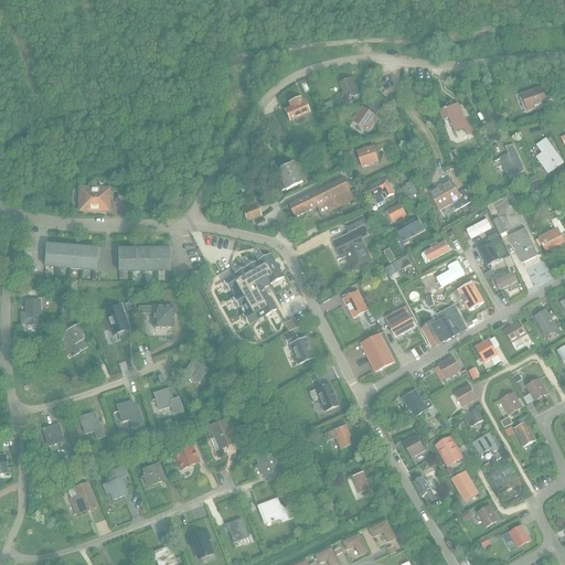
[(351,78),(340,84),(343,92),(341,93),(345,100),(360,94),(355,84),(353,84),(351,78)]
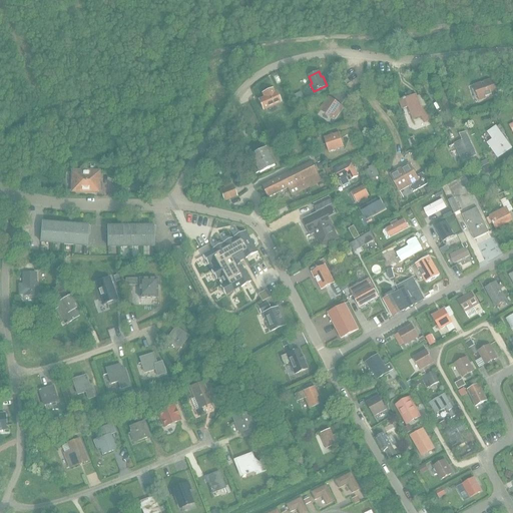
[(488,84),(486,80),(473,85),(479,100),(498,94),(494,82),(488,84)]
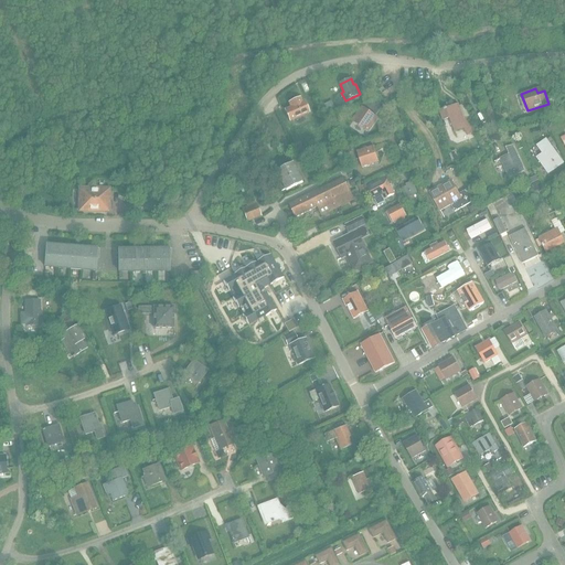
[(294,119),(309,113),(305,100),(302,102),(300,96),(289,102),(292,110),(290,112),(294,119)]
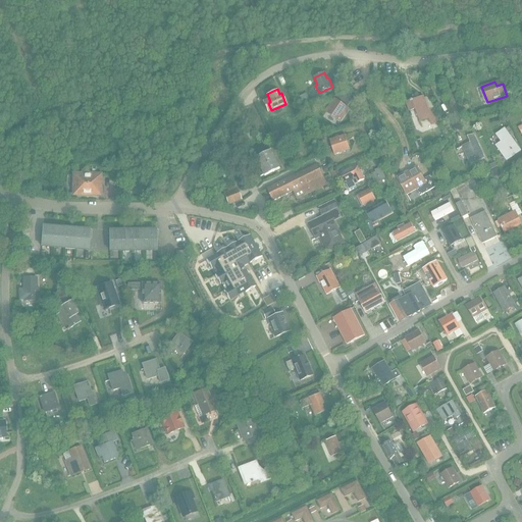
[(431,124),(439,121),(434,108),(428,110),(423,96),(412,100),(412,99),(406,101),(410,111),(415,109),(420,120),(429,117),(431,124)]
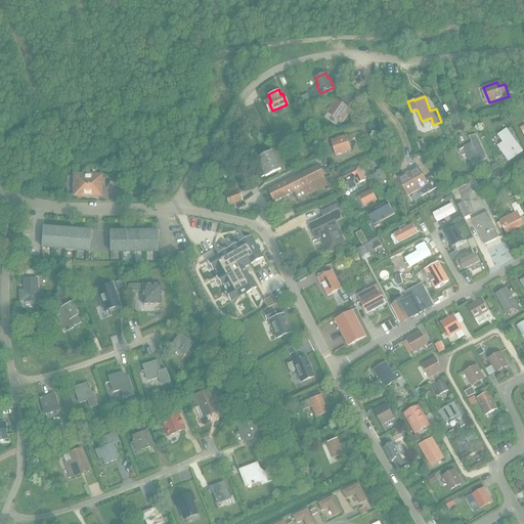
[(342,123),(351,111),(336,99),(326,113),(342,123)]
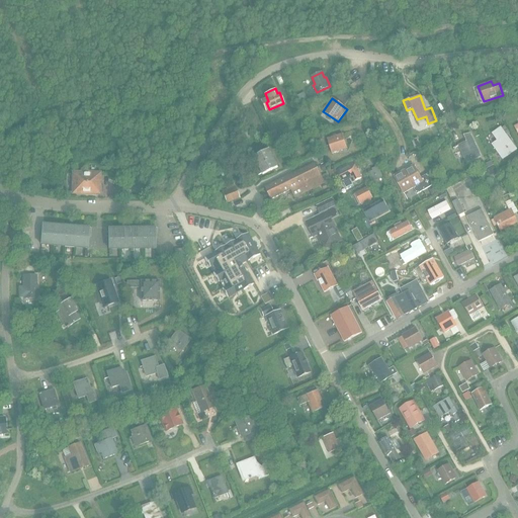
[(517,149),(501,126),(493,133),(498,140),(493,144),(498,151),(500,150),(505,157),(517,149)]
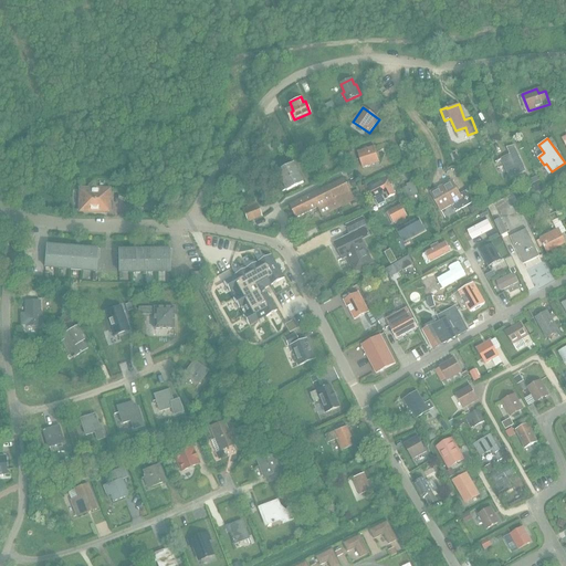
[(363,167),(379,161),(375,146),(357,152),(363,167)]
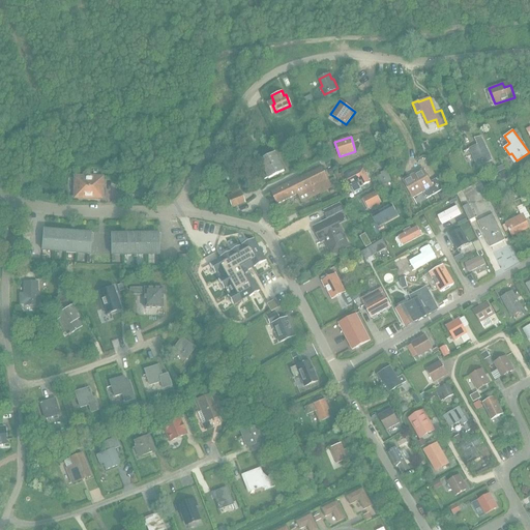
[(492,159),(489,153),(480,137),(474,139),(477,145),(469,149),(477,167),(492,159)]
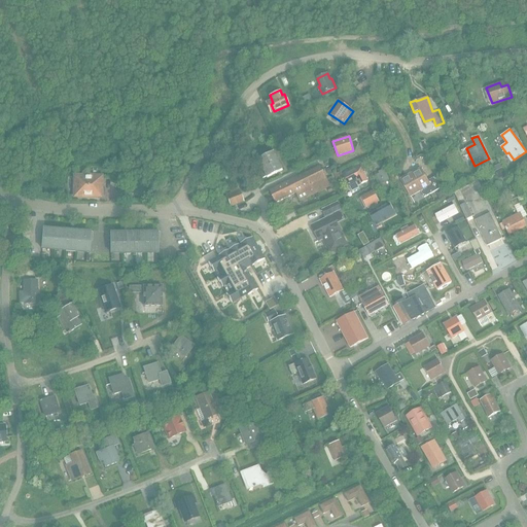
[(268,177),(283,169),(274,152),(258,160),(268,177)]
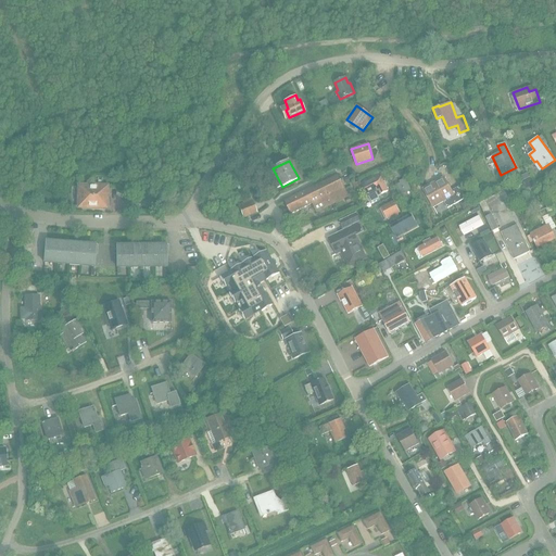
[(316,211),(349,196),(339,175),(285,201),(291,214),(313,203),(316,211)]
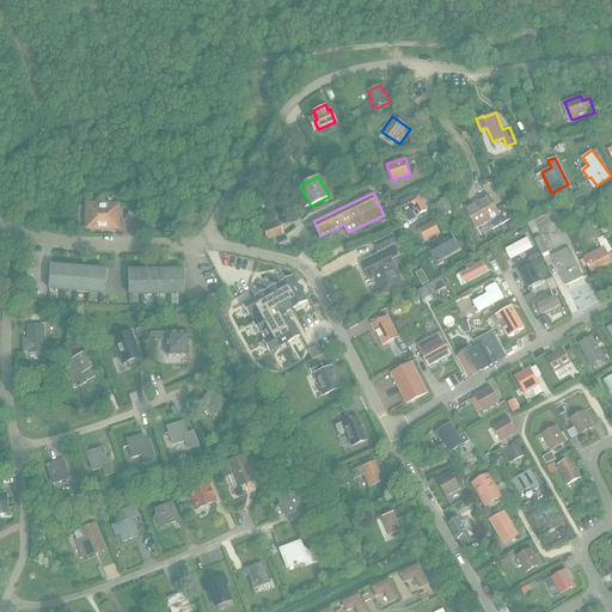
[(404,213),(405,213),(409,219),(427,209),(420,194),(401,204),(404,213)]
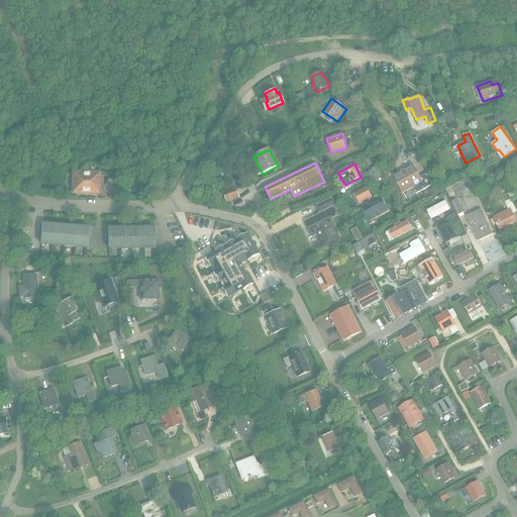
[(413,166),(392,178),(402,194),(412,188),(416,194),(432,184),(426,174),(420,178),(413,166)]
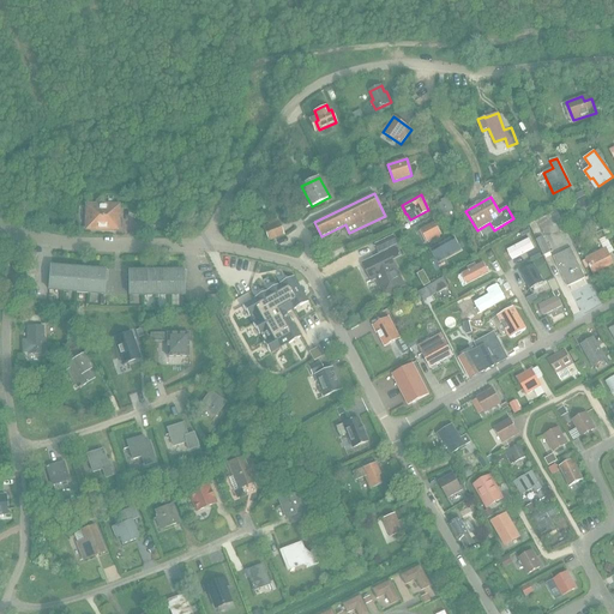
[(452,209),(447,198),(443,199),(444,202),(437,205),(440,214),(452,209)]
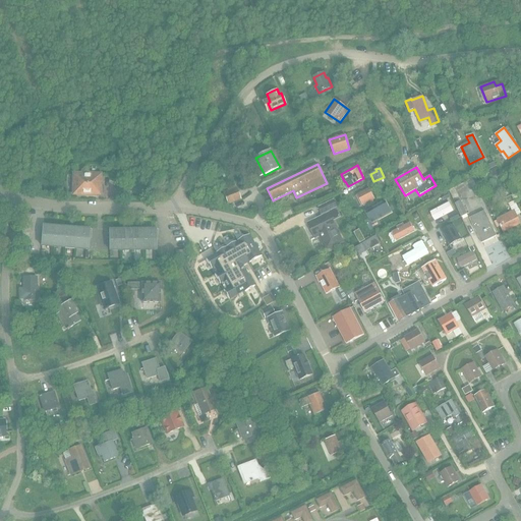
[(101,194),(101,174),(74,174),(73,194),(101,194)]
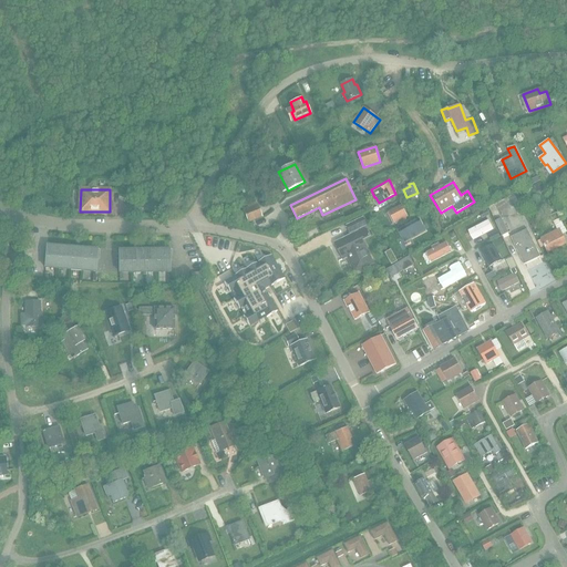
[(408,217),(401,205),(389,212),(394,223),(408,217)]
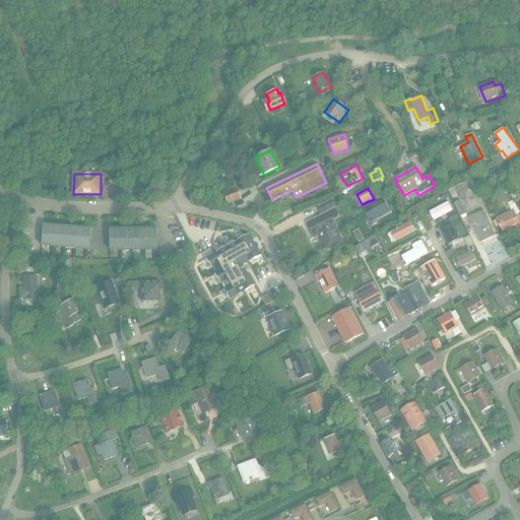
[(228,203),(240,199),(236,189),(223,193),(228,203)]
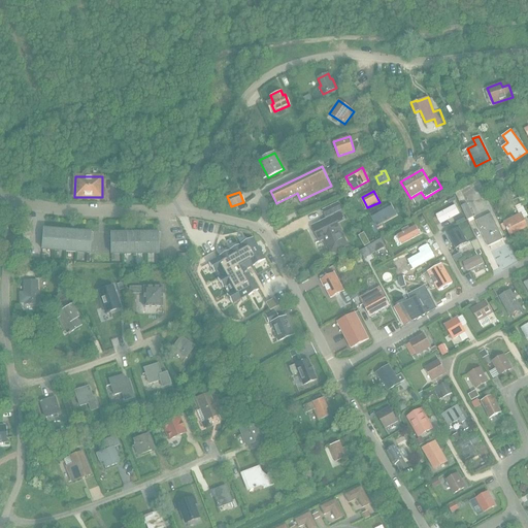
[(517,220),(505,225),(510,234),(527,226),(524,219),(527,216),(520,198),(514,201),(520,215),(515,217),(517,220)]
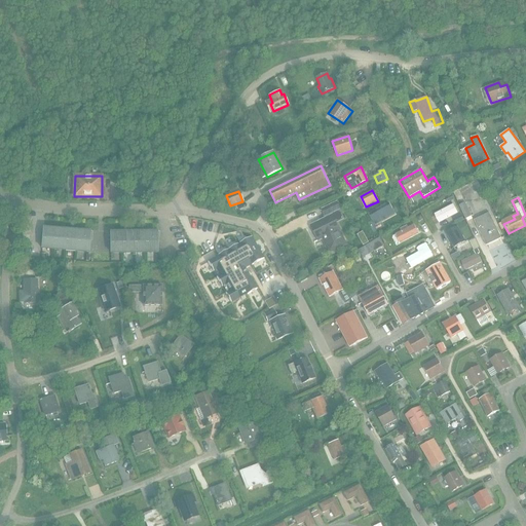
[(326,216),(340,209),(337,201),(322,209),(326,216)]
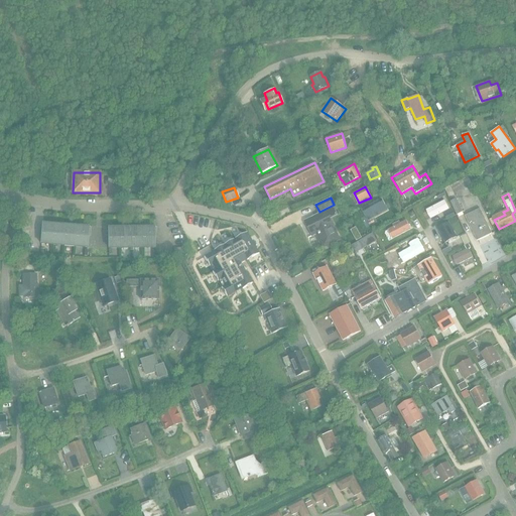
[(457,215),(463,212),(456,198),(449,201),(457,215)]
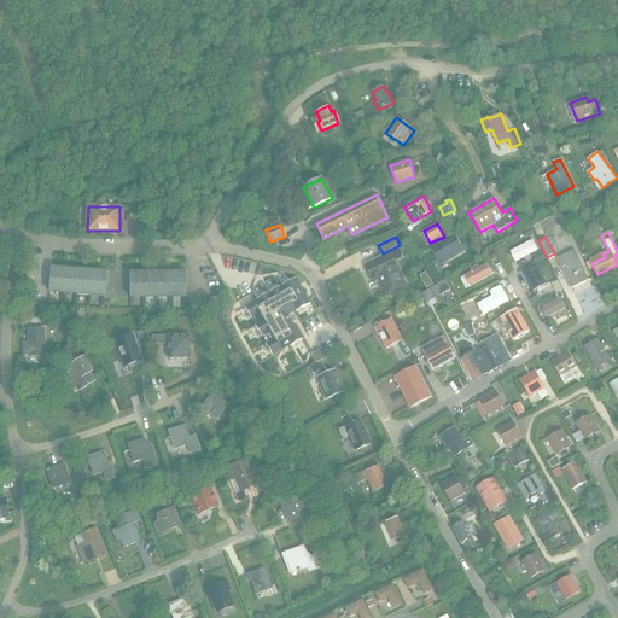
[(465,252),(456,239),(433,251),(441,264),(465,252)]
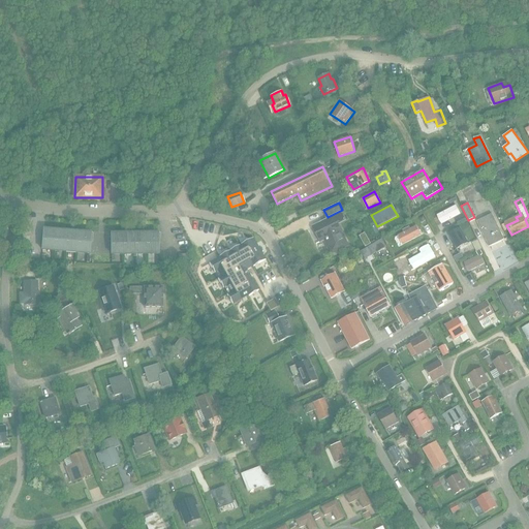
[(441,223),(460,214),(456,206),(437,215),(441,223)]
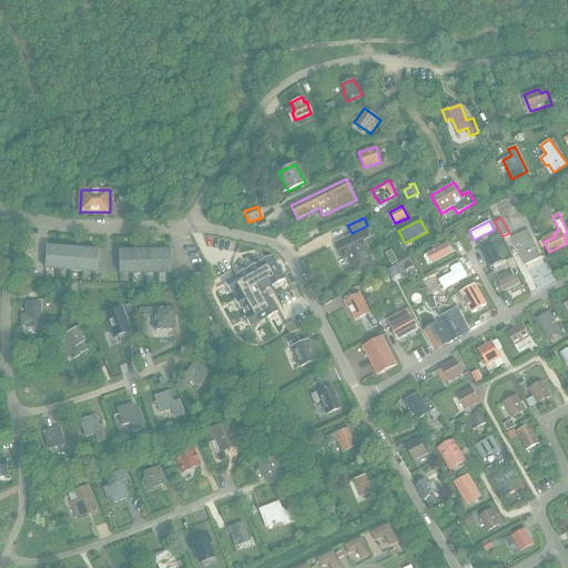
[(371,226),(364,230),(368,239),(375,235),(371,226)]
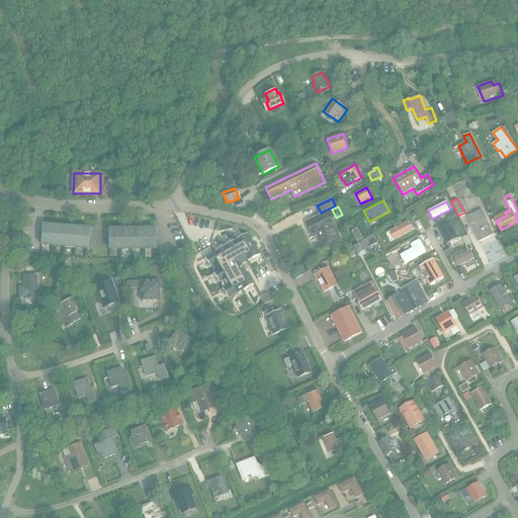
[(494,235),(487,219),(482,209),(466,217),(479,242),(494,235)]
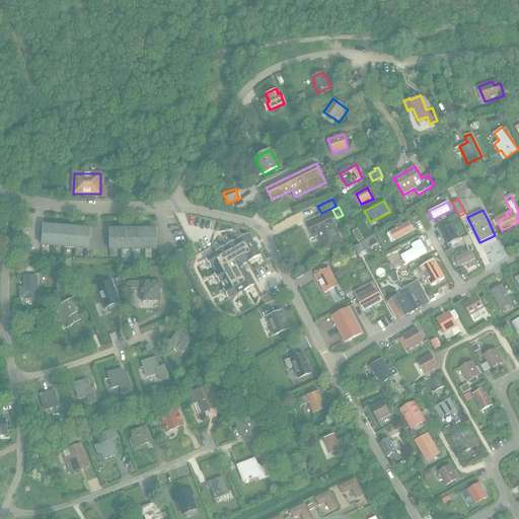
[(335,226),(331,219),(327,211),(320,215),(321,217),(317,219),(316,217),(307,221),(314,236),(319,233),(320,235),(321,235),(324,241),(321,242),(324,248),(342,240),(335,226)]
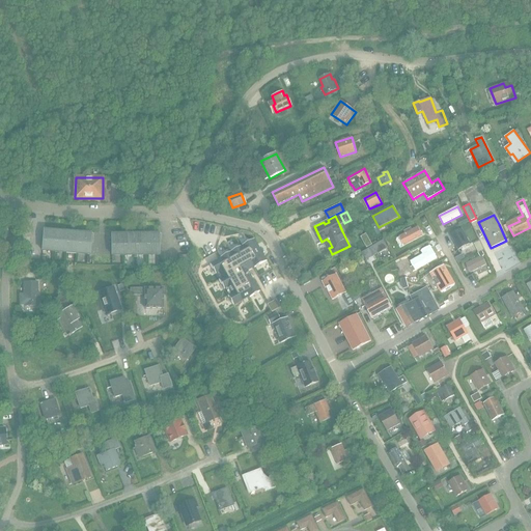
[(399,236),(403,245),(422,235),(418,227),(399,236)]
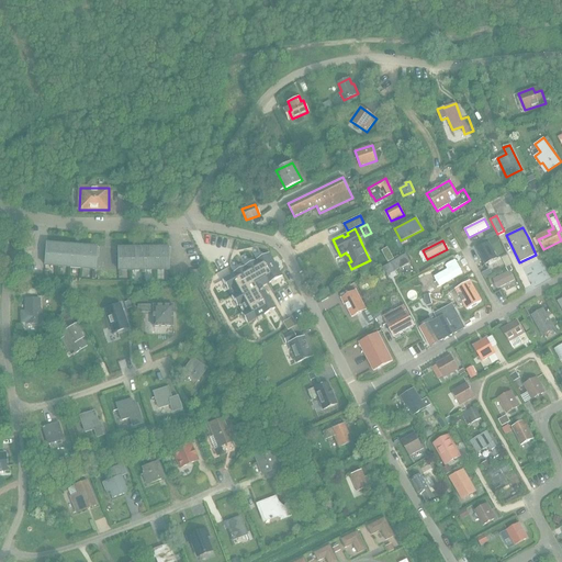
[(489,243),(476,248),(484,265),(496,258),(490,244),(489,243)]
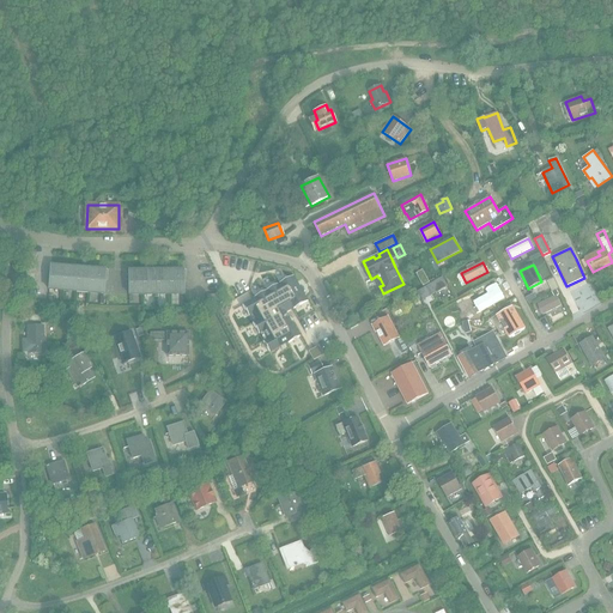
[(104,280),(105,273),(50,268),(49,290),(103,295),(104,281),(104,280)]
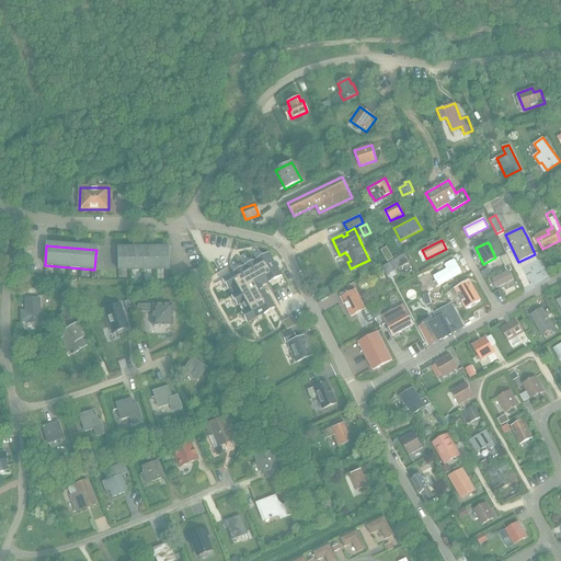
[(393,259),(387,247),(380,250),(387,262),(393,259)]
